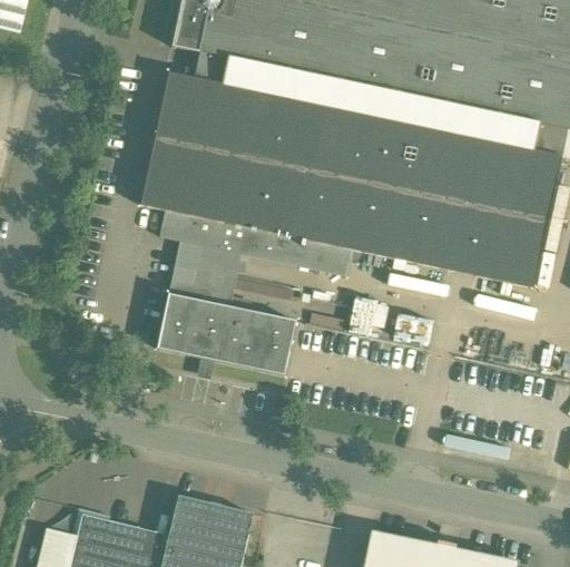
[(0,0),(0,26),(20,31),(27,0),(0,0)]
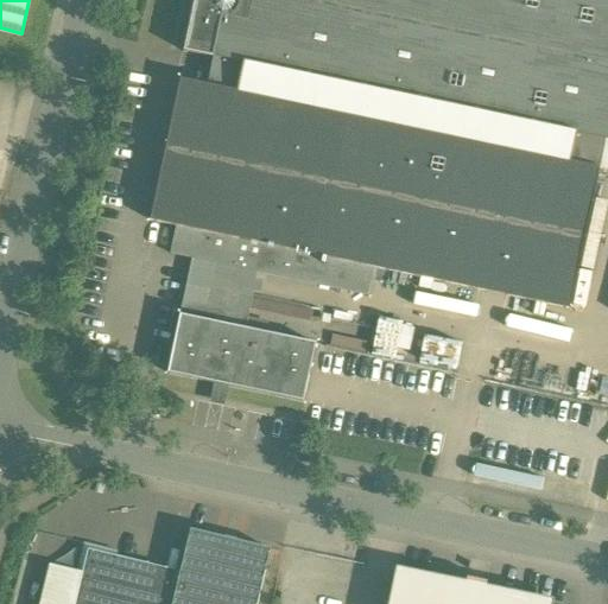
[(253,0),(241,61),(213,55),(207,82),(179,76),(150,217),(177,223),(373,265),(569,306),(599,166),(599,165),(600,165),(606,138),(607,138),(607,0),(253,0)]
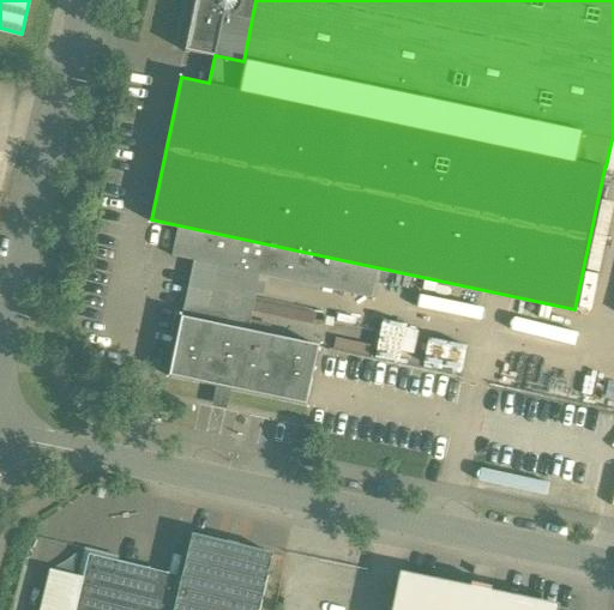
[(194,0),(185,49),(215,55),(244,61),(256,0),(194,0)]
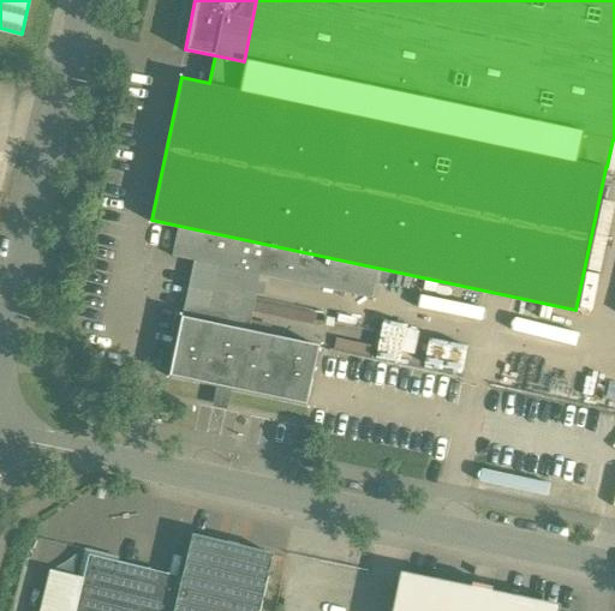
[(377,268),(179,226),(173,253),(260,273),(371,297),(377,268)]
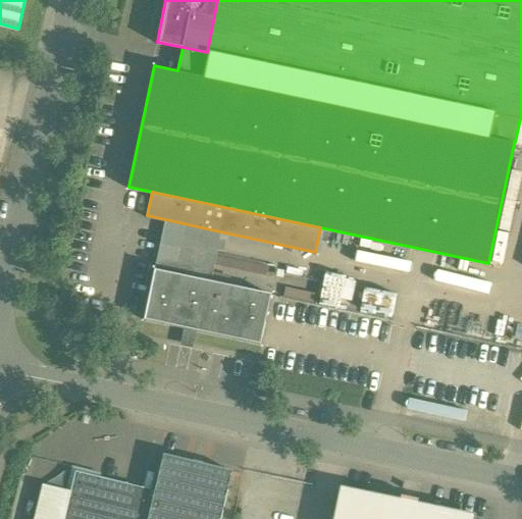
[(220,231),(165,219),(154,268),(211,279),(220,231)]
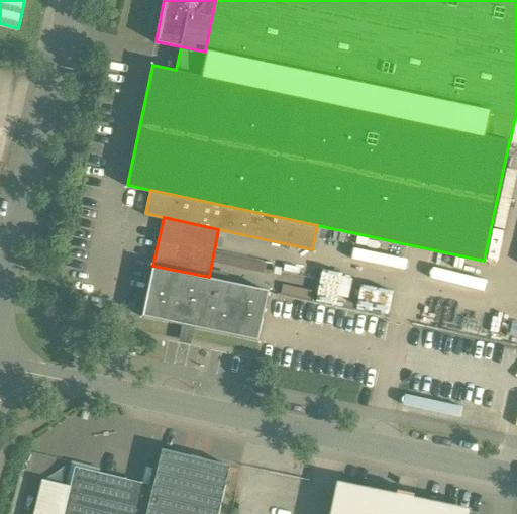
[(437,252),(435,277),(485,282),(487,263),(458,260),(458,262),(451,261),(452,254),(437,252)]
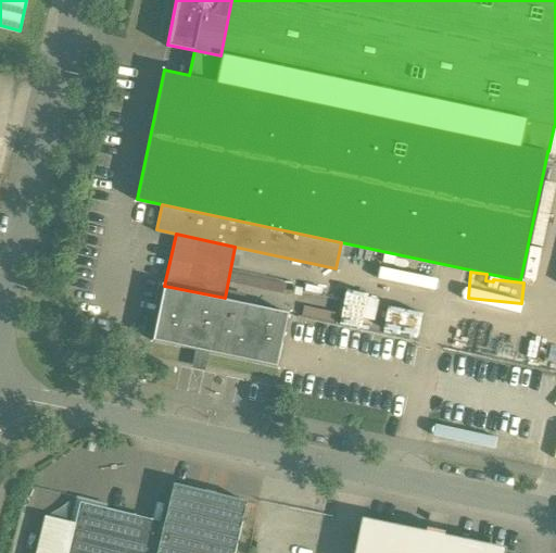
[(164,286),(153,339),(277,365),(288,312),(225,298),(164,286)]
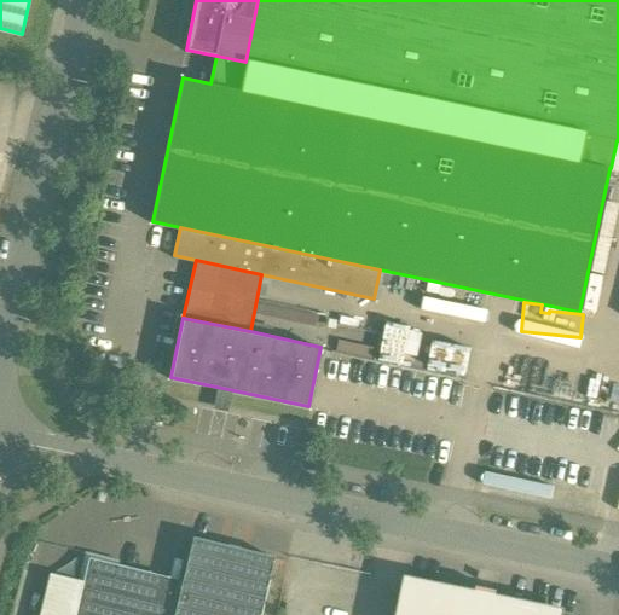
[(387,324),(383,360),(415,363),(418,328),(387,324)]
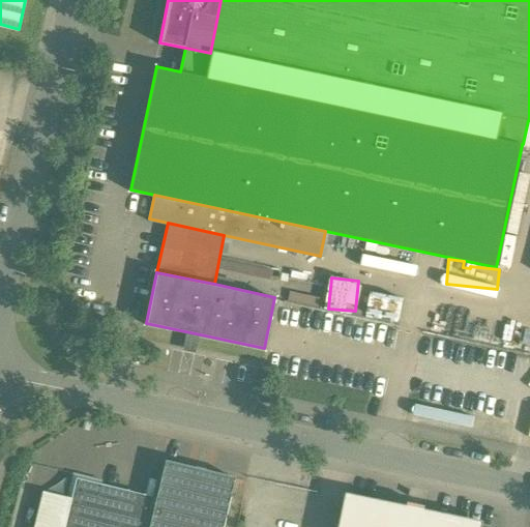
[(223,526),(235,476),(166,460),(157,496),(149,526),(223,526)]
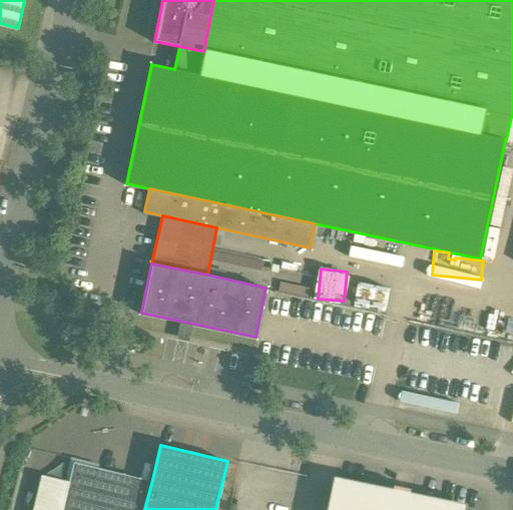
[(98,463),(71,456),(65,480),(69,481),(62,509),(144,509),(152,480),(98,467),(98,463)]
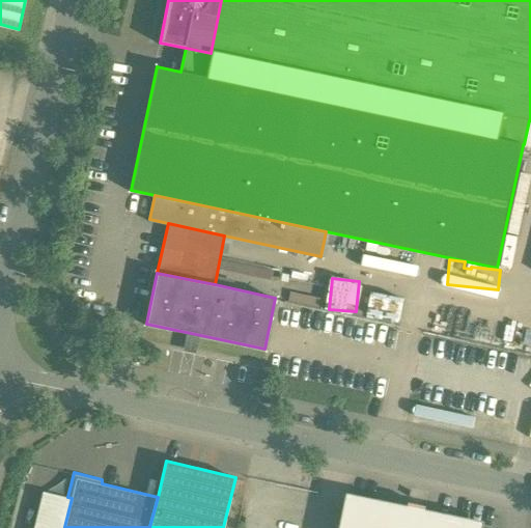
[(64,527),(72,498),(67,497),(43,491),(32,527),(64,527)]
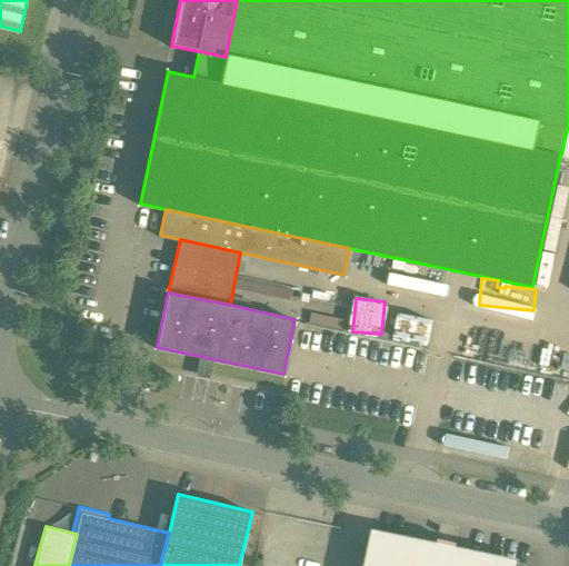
[(451,545),(438,542),(438,539),(436,538),(436,542),(370,528),(361,565),(516,565),(518,559),(453,546),(455,543),(452,542),(451,545)]
